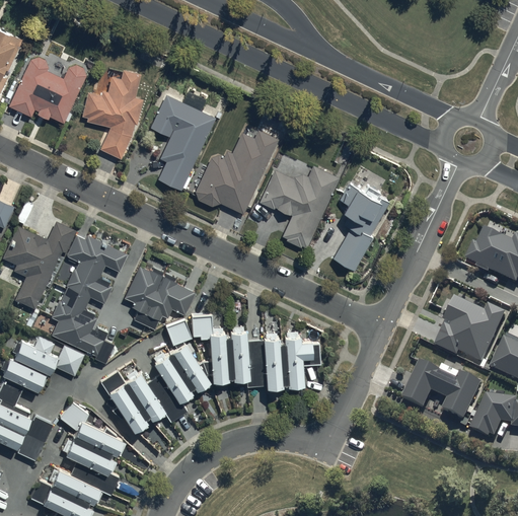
[(7,73),(21,40),(10,34),(11,32),(0,27),(0,91),(6,80),(0,77),(3,71),(7,73)]
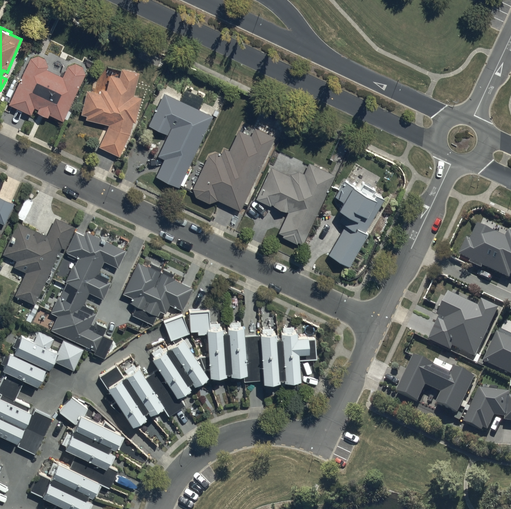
[(37,56),(30,59),(8,104),(30,114),(33,108),(37,110),(36,112),(47,117),(48,115),(63,122),(84,75),(82,67),(74,64),(67,67),(62,77),(46,70),(47,66),(44,60),(37,56)]
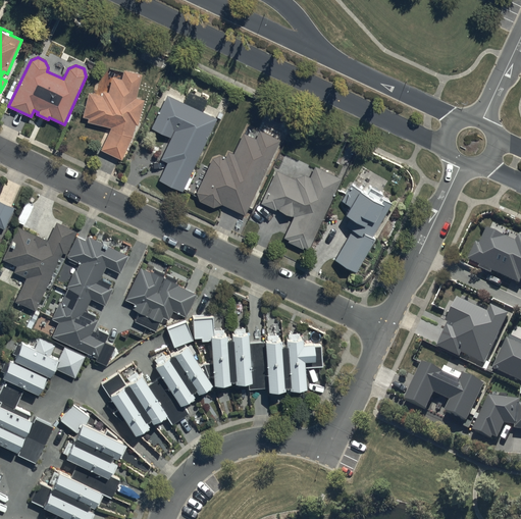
[(87,94),(83,117),(88,118),(87,122),(109,128),(100,151),(121,160),(136,125),(138,125),(143,100),(136,99),(141,73),(123,70),(121,81),(110,79),(107,93),(101,92),(100,96),(87,94)]
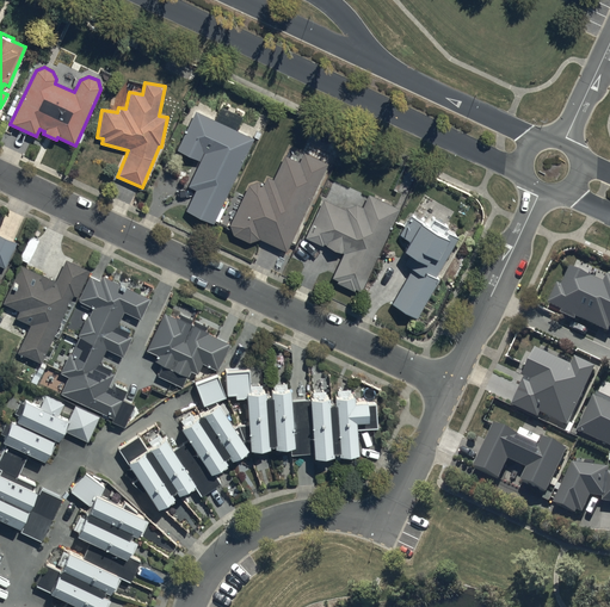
[(195,191),(186,210),(213,224),(253,140),(235,131),(241,117),(222,109),(216,121),(195,111),(176,152),(198,162),(186,187),(195,191)]
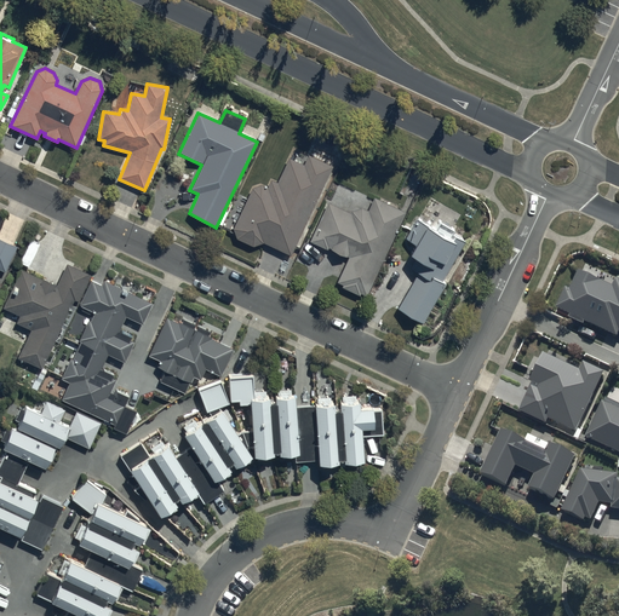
[(252,189),(233,229),(235,239),(252,247),(263,243),(290,257),(331,167),(307,156),(303,165),(287,159),(275,183),(270,180),(267,189),(261,185),(252,189)]
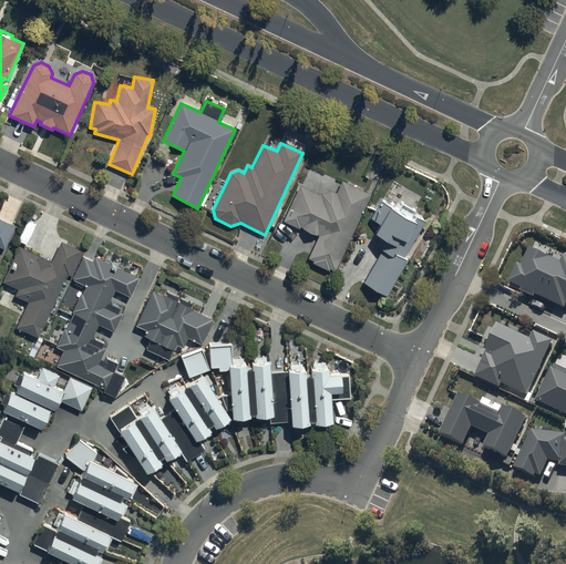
[(299,185),(284,222),(317,236),(306,260),(335,273),(371,194),(341,181),(337,193),(328,191),(319,194),(299,185)]
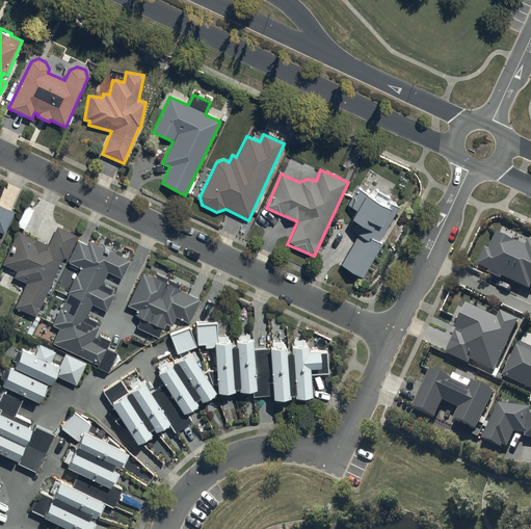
[(357,233),(340,265),(363,278),(381,242),(379,241),(398,208),(366,190),(365,192),(356,187),(347,205),(355,210),(352,215),(357,218),(352,230),(357,233)]
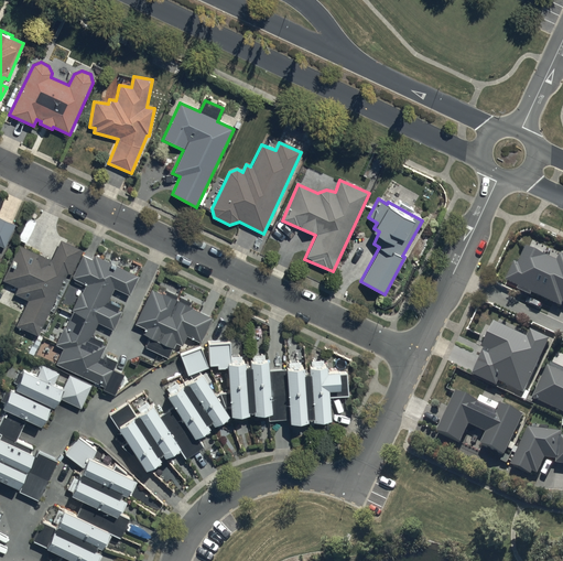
[(0,247),(2,248),(13,225),(0,218),(0,247)]
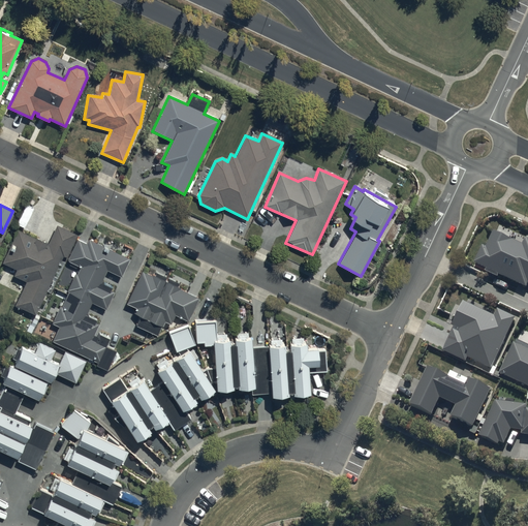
[(63,257),(66,259),(76,236),(56,225),(48,243),(35,237),(34,239),(16,230),(1,264),(17,271),(13,277),(25,282),(14,306),(35,315),(63,257)]
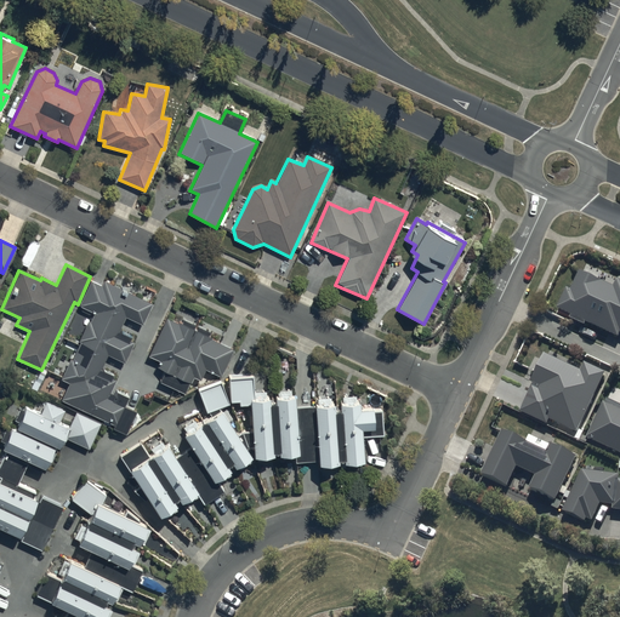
[(584,279),(578,275),(570,293),(566,291),(556,314),(569,320),(568,323),(589,331),(589,329),(616,341),(619,337),(619,285),(615,284),(613,290),(598,283),(601,275),(587,270),(584,279)]
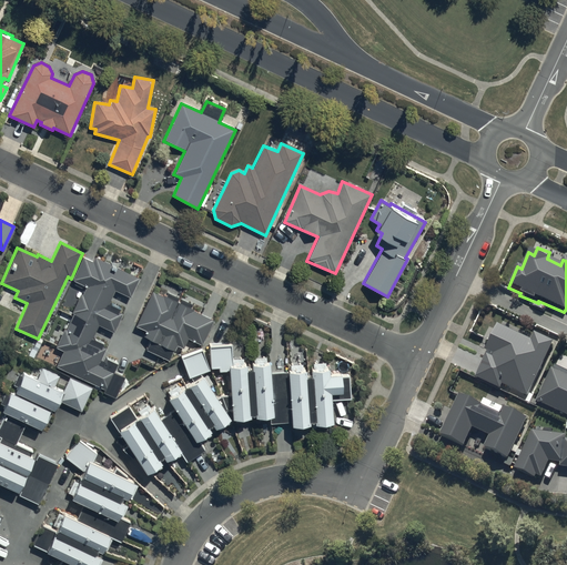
[(82,258),(72,279),(71,280),(85,286),(57,347),(63,351),(56,366),(104,390),(103,393),(114,399),(120,386),(123,389),(125,383),(123,381),(124,377),(113,372),(118,363),(107,357),(104,362),(100,360),(105,349),(101,346),(103,343),(92,338),(98,325),(113,332),(123,311),(108,304),(114,290),(130,296),(139,278),(94,258),(92,263),(82,258)]
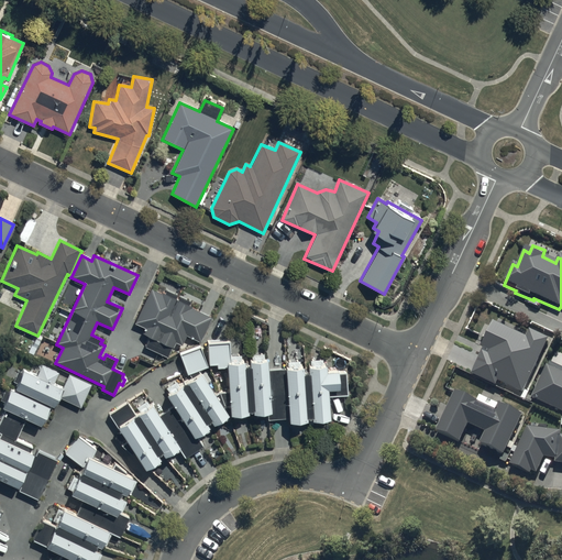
[(182,346),(186,336),(199,341),(211,317),(188,306),(189,303),(179,298),(177,302),(174,300),(176,296),(165,292),(164,294),(150,288),(134,324),(145,328),(143,333),(150,337),(144,348),(166,358),(171,348),(172,348),(175,342),(182,346)]
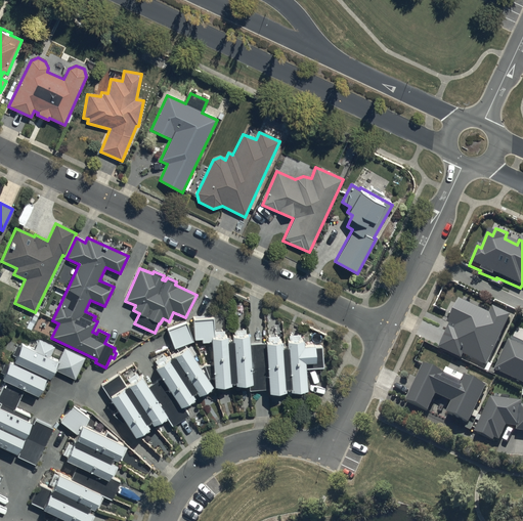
[(449,327),(438,350),(461,361),(463,357),(487,368),(511,318),(492,310),(489,317),(459,303),(447,326),(449,327)]
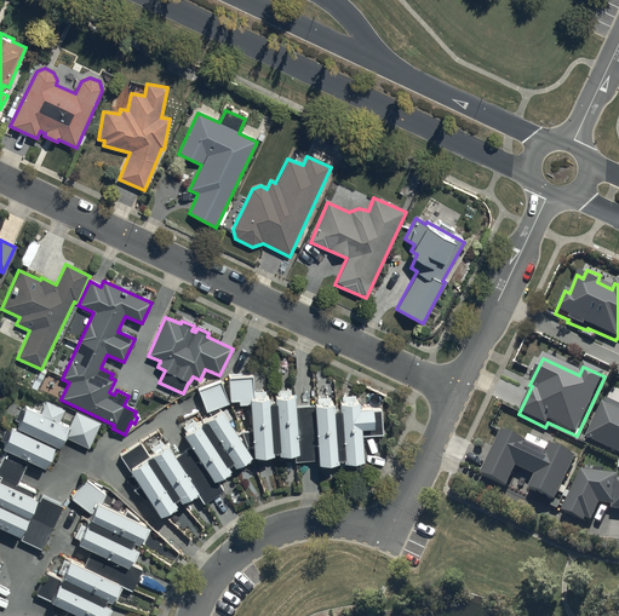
[(221,406),(228,403),(219,380),(198,390),(207,415),(196,424),(193,419),(183,426),(185,431),(182,433),(191,445),(177,456),(167,443),(164,445),(161,442),(150,448),(153,452),(147,455),(141,443),(120,455),(133,478),(136,476),(141,484),(135,490),(144,500),(148,498),(159,513),(161,512),(165,517),(177,508),(173,504),(177,501),(175,499),(178,496),(182,500),(184,499),(187,502),(198,495),(204,502),(224,489),(218,481),(230,473),(227,468),(231,466),(229,464),(233,461),(235,465),(236,464),(240,468),(251,461),(248,455),(256,454),(256,460),(270,459),(269,453),(274,453),(274,450),(279,450),(279,452),(281,452),(281,458),(294,456),(294,462),(321,461),(322,467),(334,466),(334,460),(338,460),(338,459),(343,459),(343,460),(347,460),(347,466),(360,466),(359,459),(364,459),(361,425),(373,425),(373,406),(365,406),(365,396),(342,396),(342,401),(338,401),(338,406),(336,406),(336,401),(332,401),(332,396),(316,396),(316,402),(315,402),(315,407),(296,407),(296,393),(290,393),(290,390),(276,390),(276,401),(269,401),(269,395),(252,395),(252,376),(228,376),(230,401),(238,401),(239,404),(251,403),(252,431),(239,433),(221,406)]
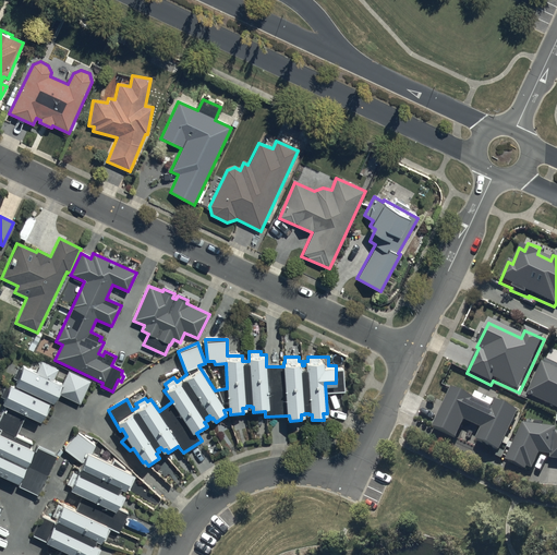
[(0,505),(0,501),(0,480),(13,486),(15,481),(17,482),(19,483),(17,486),(38,496),(57,456),(37,447),(36,449),(33,448),(31,447),(32,444),(15,435),(23,419),(35,424),(38,418),(41,420),(50,402),(50,399),(53,401),(57,393),(81,405),(91,383),(68,372),(63,383),(53,378),(58,370),(40,362),(36,370),(24,364),(21,370),(17,369),(13,378),(16,379),(13,384),(11,383),(8,388),(4,387),(0,397),(3,398),(1,401),(5,403),(2,409),(4,410),(0,419),(0,505)]
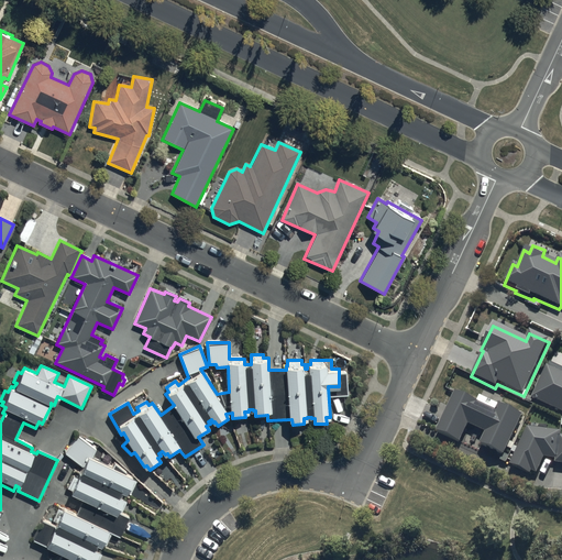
[(561,376),(546,369),(530,401),(561,415),(561,376)]
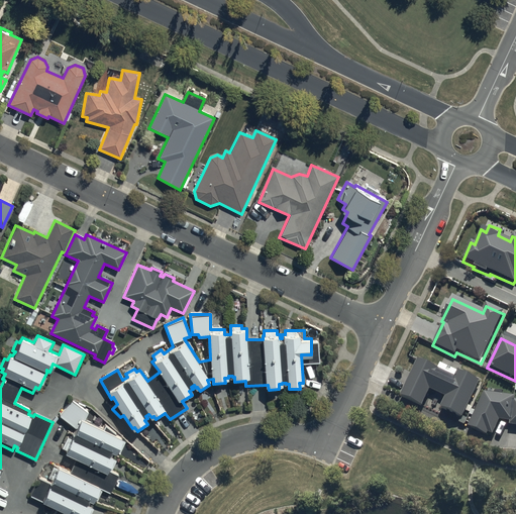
[(416,362),(400,398),(422,408),(429,392),(445,399),(440,410),(461,420),(479,383),(457,374),(438,366),(436,371),(416,362)]
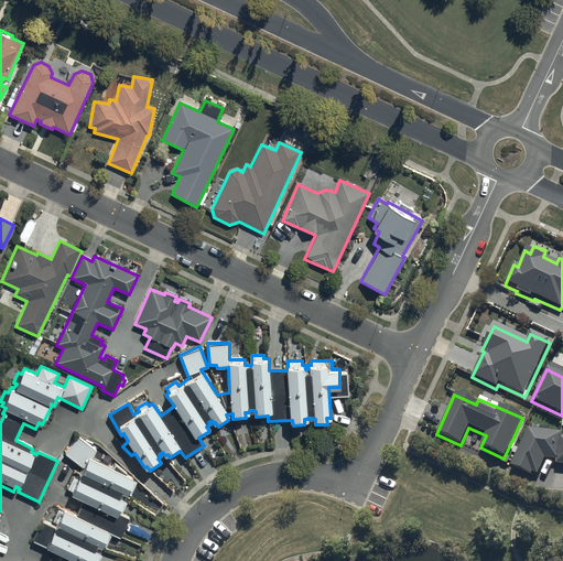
[(558,462),(561,440),(561,435),(527,432),(509,467),(531,478),(532,476),(536,478),(544,461),(558,462)]
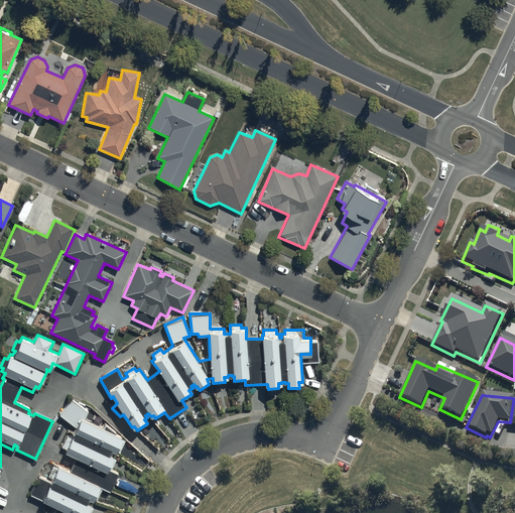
[(72,399),(58,414),(58,415),(76,428),(72,438),(67,435),(61,447),(66,450),(65,451),(77,457),(70,470),(58,465),(57,467),(53,466),(48,478),(51,479),(49,483),(38,477),(29,495),(47,504),(49,502),(57,505),(54,512),(68,512),(69,510),(73,512),(90,512),(92,508),(89,506),(91,502),(88,501),(90,497),(94,499),(94,498),(97,499),(102,488),(110,492),(118,474),(110,470),(115,460),(113,459),(114,455),(109,453),(111,450),(115,452),(117,449),(120,451),(124,441),(121,439),(122,436),(83,417),(88,411),(72,399)]
